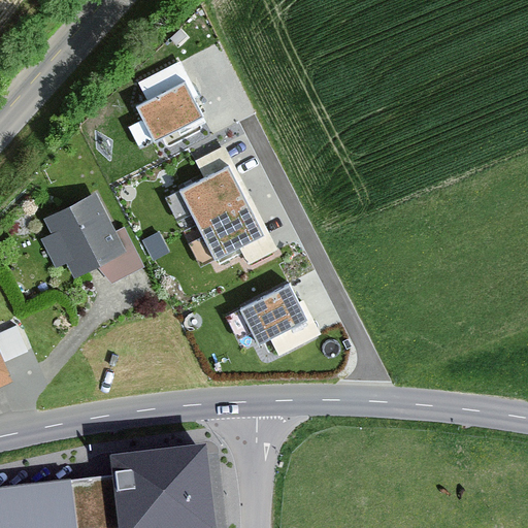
[(184,81),(135,107),(154,142),(202,117),(184,81)]
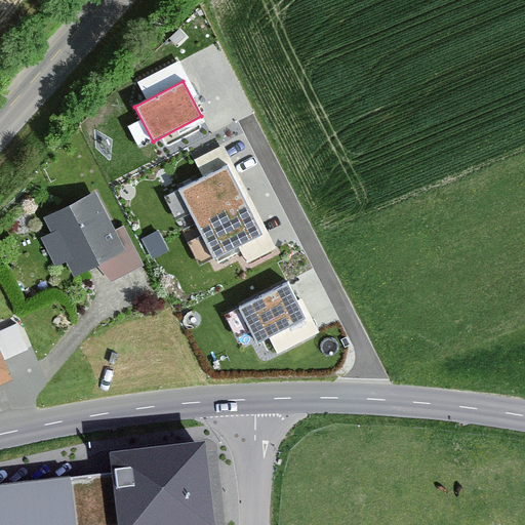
[(228,165),(177,189),(197,227),(246,203),(228,165)]
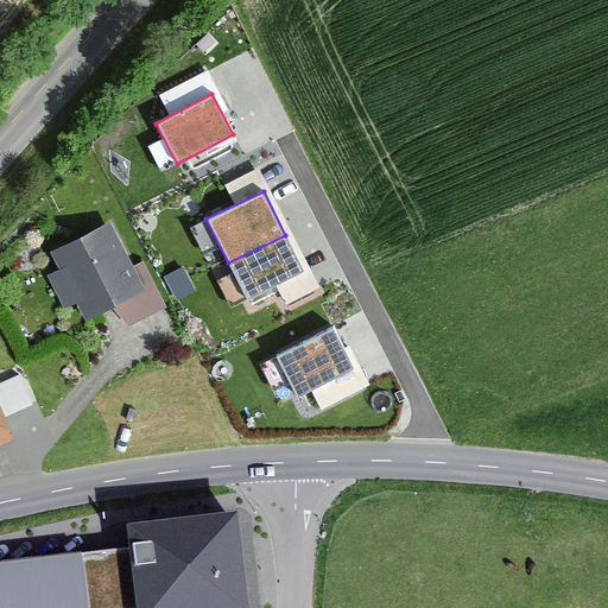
[(99,225),(50,249),(83,311),(132,286),(99,225)]
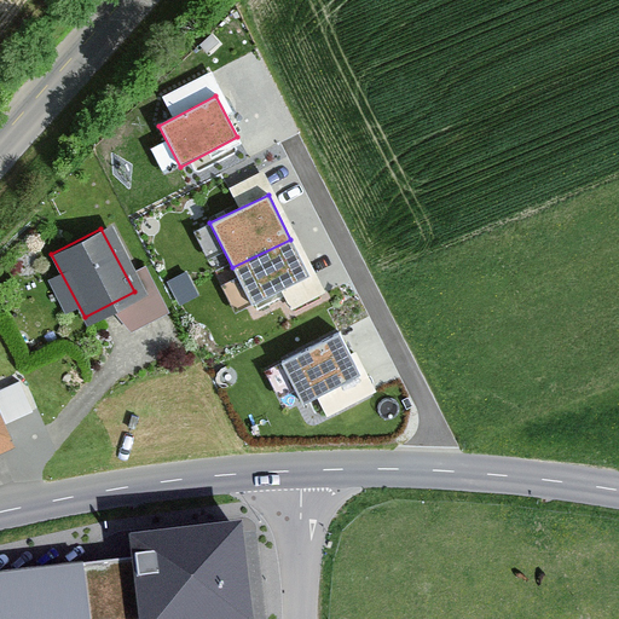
[(308,276),(290,239),(232,267),(252,305),(308,276)]
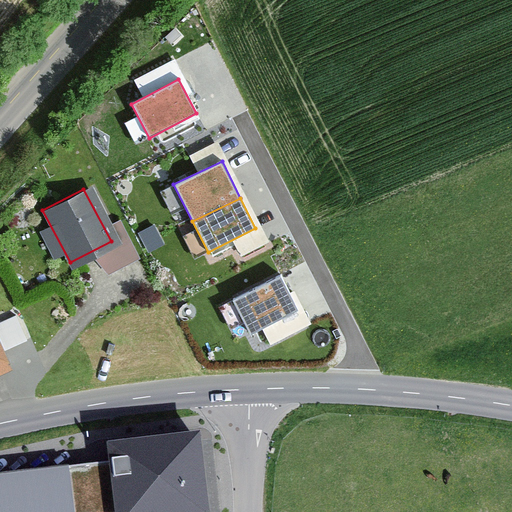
[(278,274),(232,297),(250,334),(297,310),(278,274)]
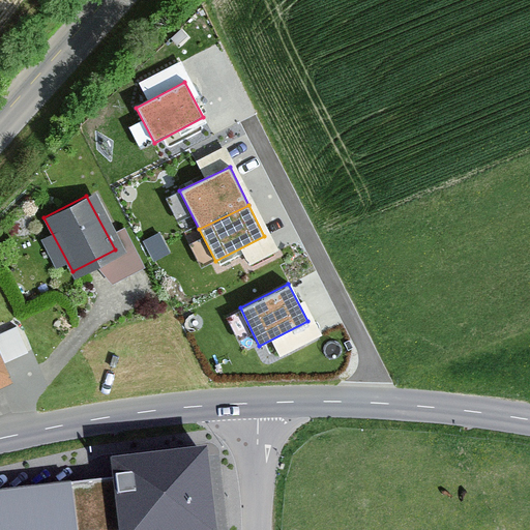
[(0,342),(0,388),(18,381),(0,342)]
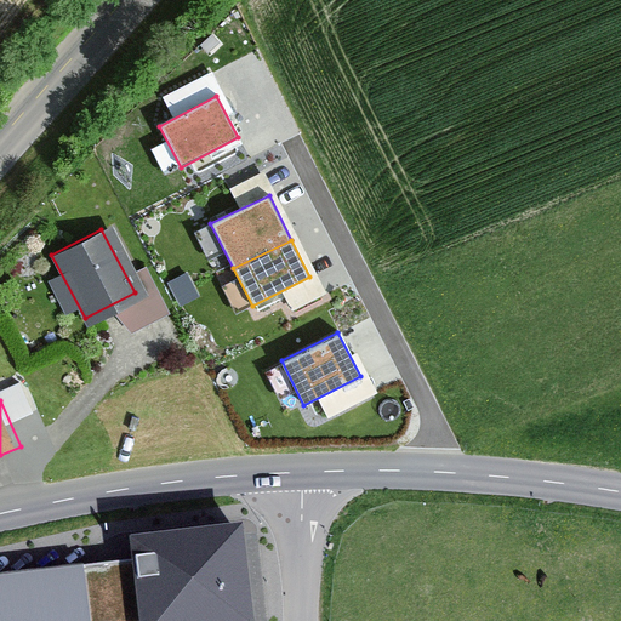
[(136,558),(0,573),(0,620),(93,620),(142,615),(142,620),(258,620),(248,519),(132,533),(136,558)]
